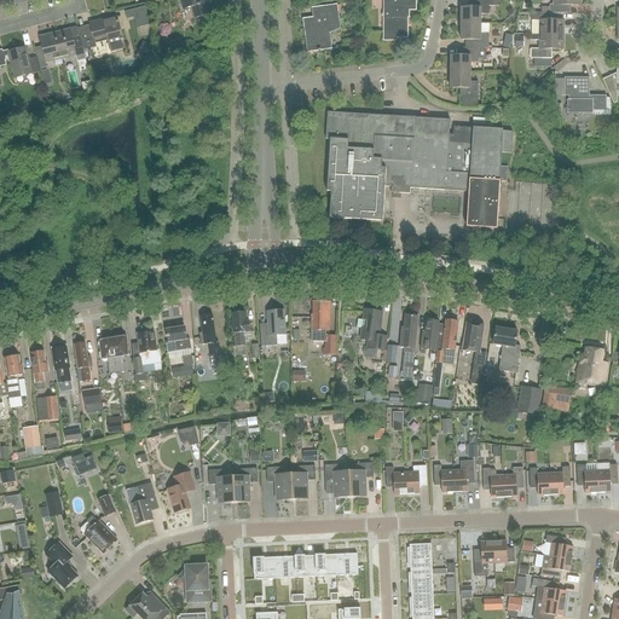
[(195,18),(210,15),(206,0),(180,0),(184,10),(192,7),(195,18)]
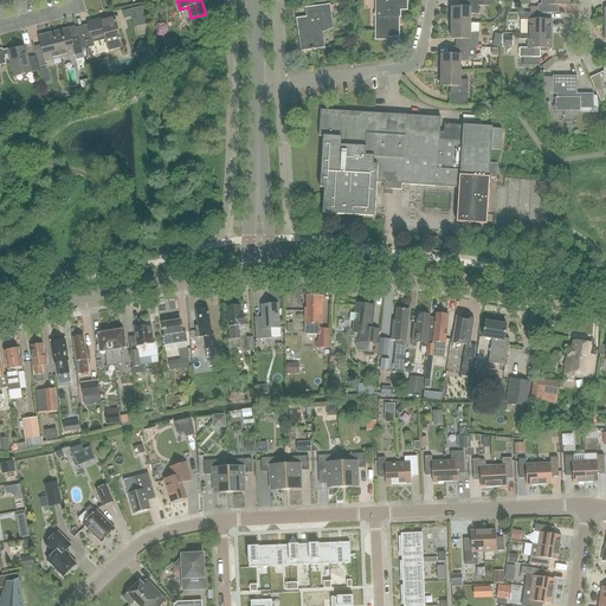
[(407,11),(407,0),(374,0),(375,18),(378,18),(378,38),(399,38),(399,11),(407,11)]
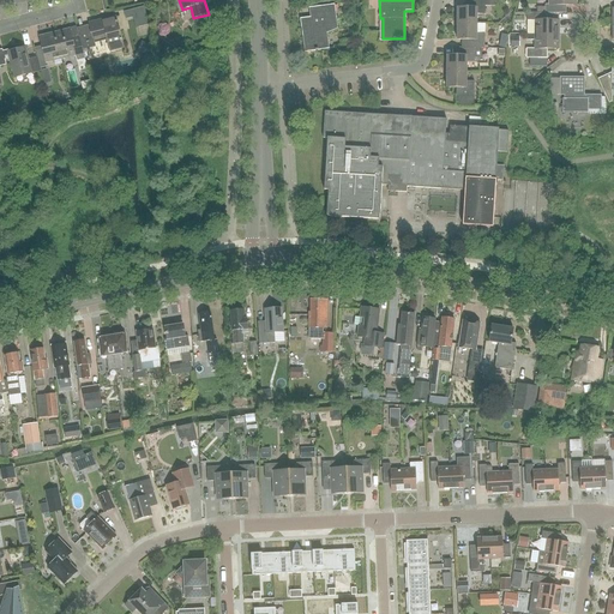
[(485,0),(479,0),(467,0),(468,7),(458,7),(458,24),(477,24),(477,14),(485,14),(485,6),(495,7),(495,1),(501,1),(501,0),(485,0)]
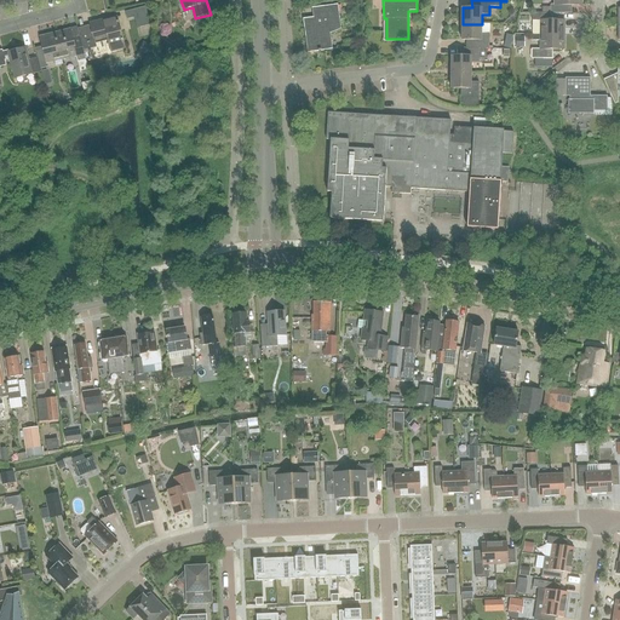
[(583,6),(581,0),(554,0),(555,5),(551,5),(551,7),(551,13),(568,13),(568,6),(583,6)]
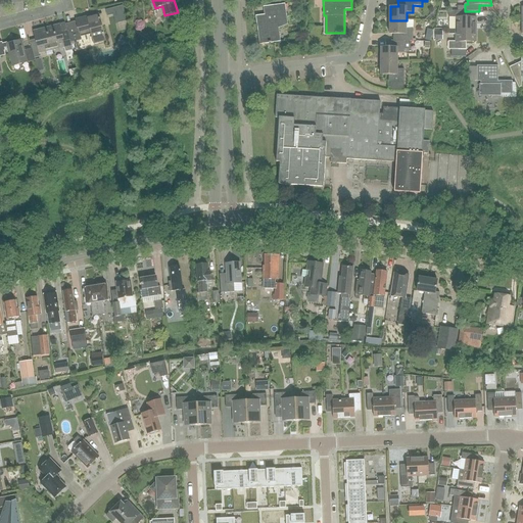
[(279,29),(287,25),(285,4),(263,7),(264,15),(255,16),(259,44),(281,42),(279,29)]
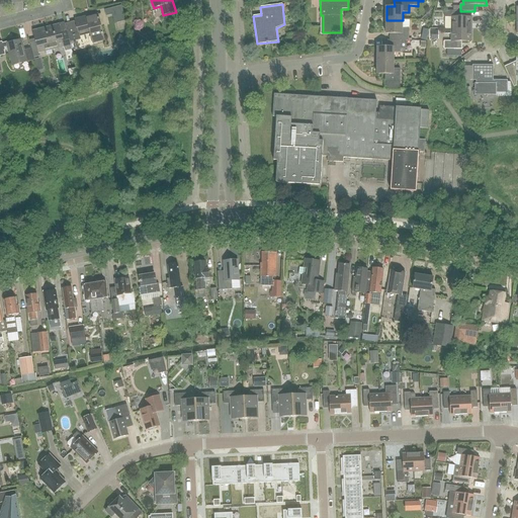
[(121,6),(104,11),(105,16),(111,14),(112,17),(123,14),(121,6)]
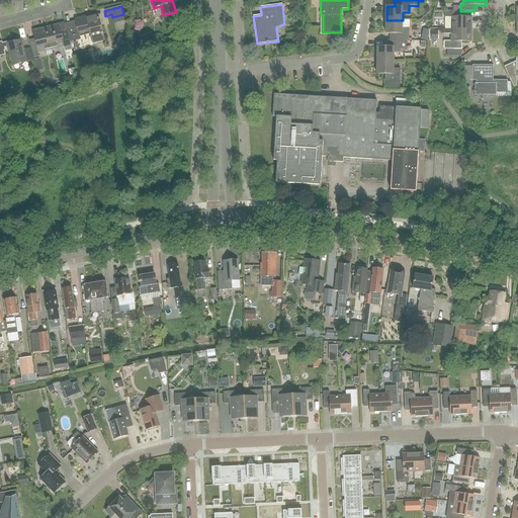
[(459,17),(459,11),(453,10),(445,10),(445,29),(451,29),(471,29),(471,17),(459,17)]
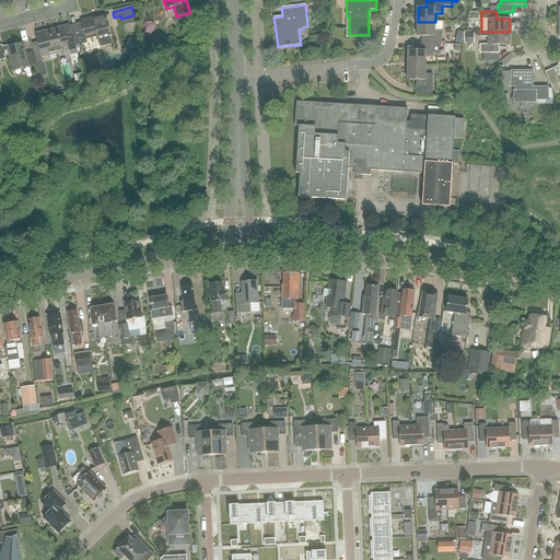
[(83,27),(71,31),(73,37),(76,46),(88,43),(85,36),(97,33),(101,47),(113,44),(106,16),(82,23),(83,27)]
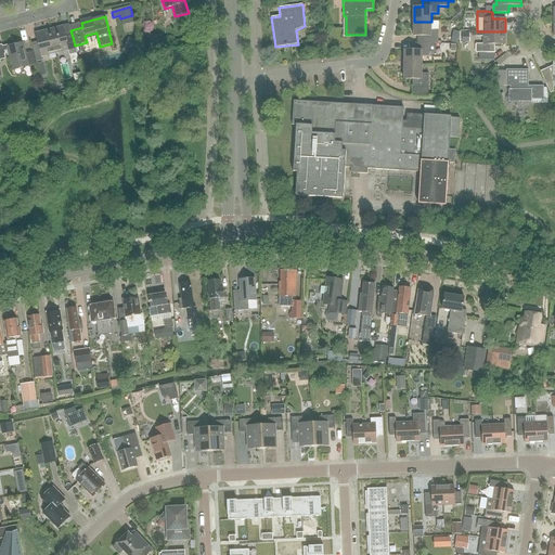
[(438,43),(438,30),(431,30),(431,22),(414,22),(414,36),(418,36),(418,43),(423,43),(429,43),(438,43)]
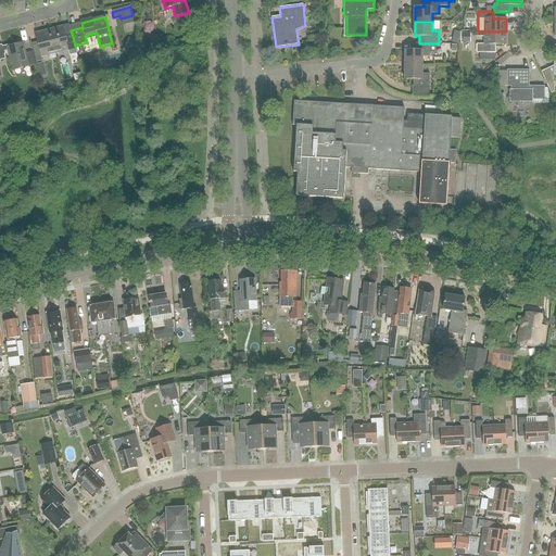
[(64,27),(50,30),(55,54),(70,51),(71,54),(73,64),(74,63),(75,65),(79,64),(77,52),(75,46),(73,37),(66,38),(64,27)]
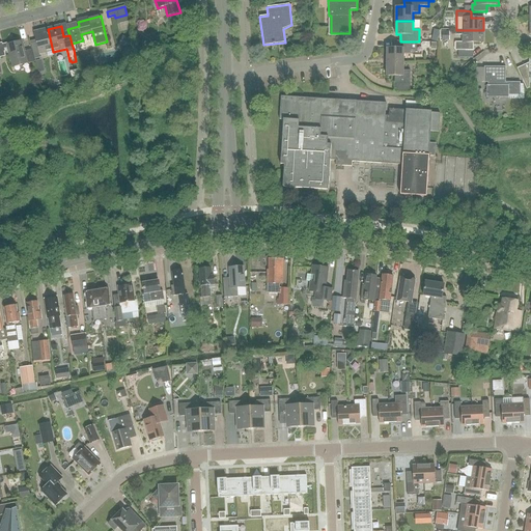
[(37,44),(31,45),(35,59),(42,58),(40,55),(53,52),(48,29),(34,32),(37,44)]
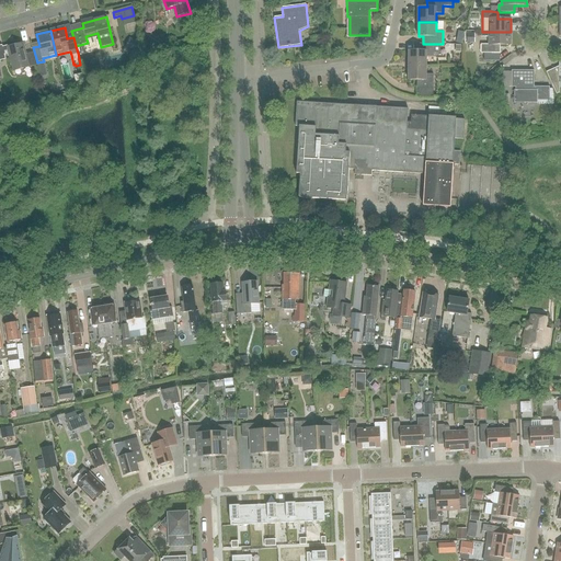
[(511,32),(489,32),(482,32),(482,37),(489,37),(489,44),(481,44),(481,53),(496,53),(497,45),(511,45),(511,32)]
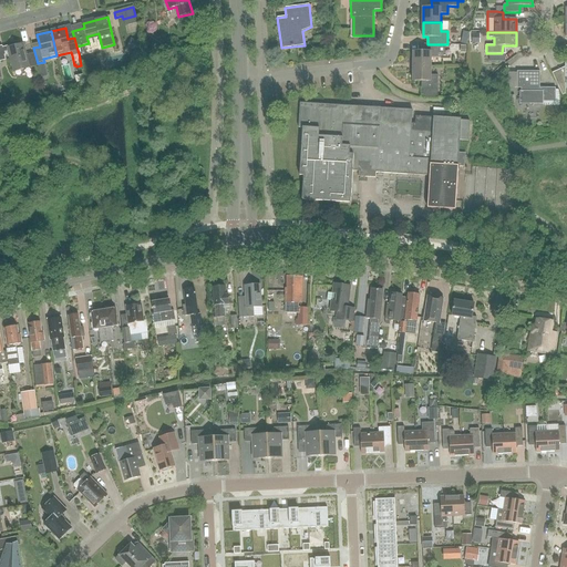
[(134,42),(131,49),(136,52),(140,45),(134,42)]
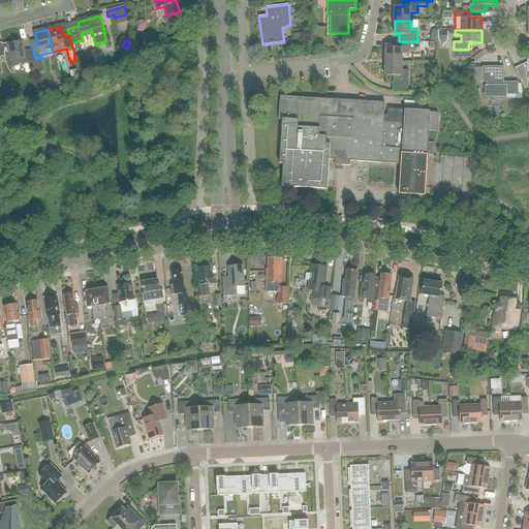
[(23,41),(7,44),(13,67),(35,62),(35,59),(31,44),(24,47),(23,41)]
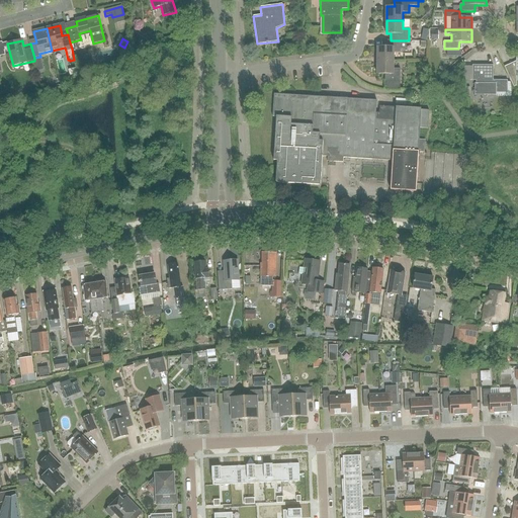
[(395,40),(391,40),(385,40),(385,47),(377,47),(377,61),(394,61),(394,53),(401,53),(401,40),(395,40)]
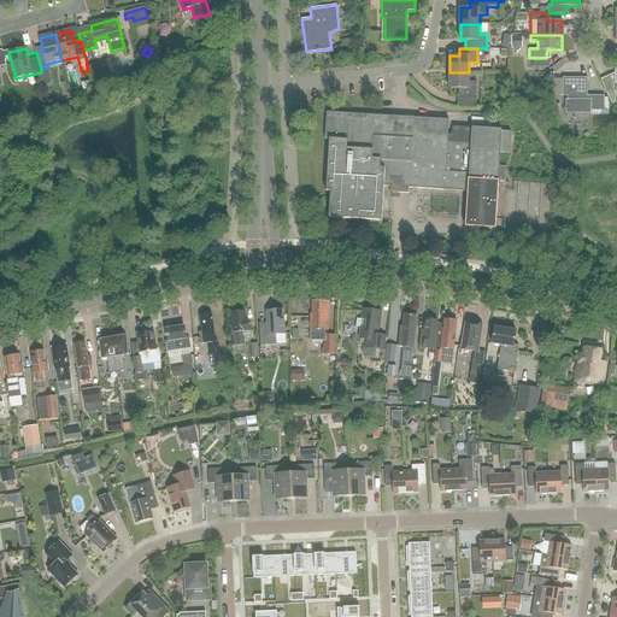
[(615,74),(601,80),(612,104),(616,103),(616,90),(616,84),(616,83),(616,56),(615,57),(615,74)]
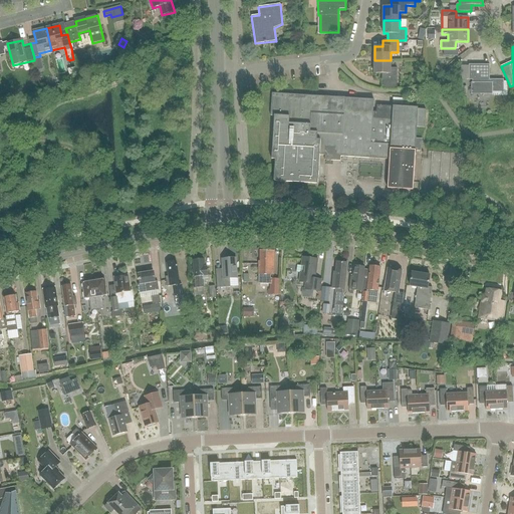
[(391,68),(391,60),(374,60),(374,73),(382,73),(382,80),(383,80),(398,80),(398,68),(391,68)]
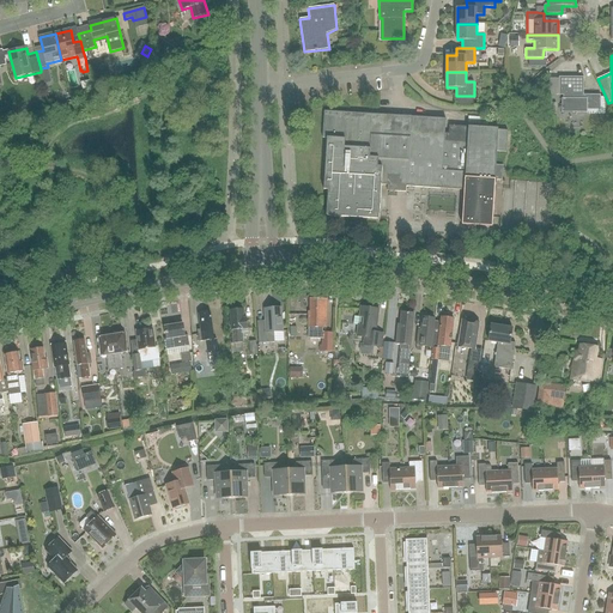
[(559,77),(559,96),(562,96),(562,113),(588,113),(588,110),(600,110),(601,96),(584,96),(584,78),(559,77)]
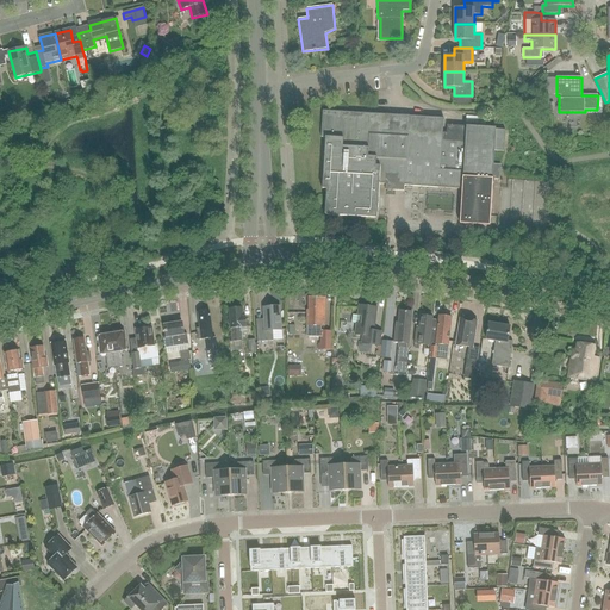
[(325,137),(322,188),(327,190),(324,216),(378,218),(379,185),(386,185),(404,186),(462,190),(460,224),(490,225),(492,180),(500,180),(502,165),(495,165),(495,151),(504,151),(505,130),(496,129),(496,128),(466,125),(466,126),(447,125),(447,135),(442,134),(443,119),(409,117),(384,114),(322,111),(321,137),(325,137)]
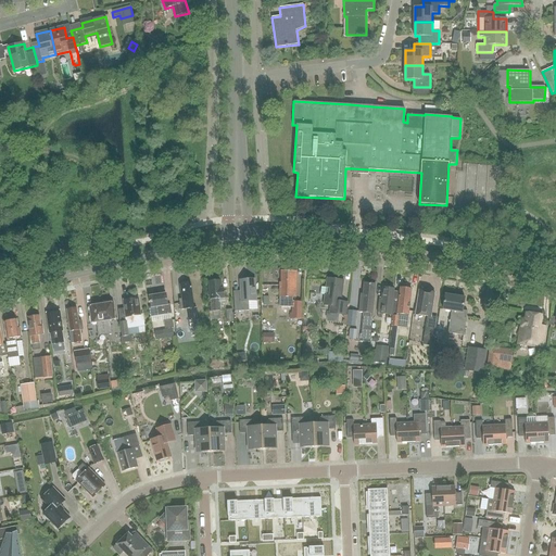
[(297,298),(297,272),(280,270),(280,286),(279,286),(279,298),(280,298),(292,298),(297,298)]
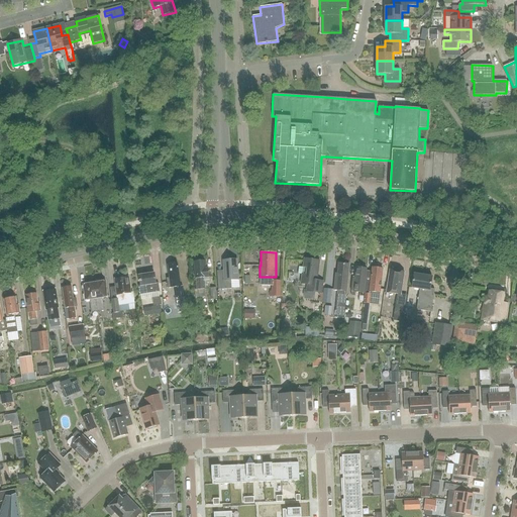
[(205,297),(204,289),(204,278),(208,278),(208,269),(205,269),(204,262),(201,262),(199,260),(197,261),(195,263),(194,263),(197,290),(198,297),(205,297)]
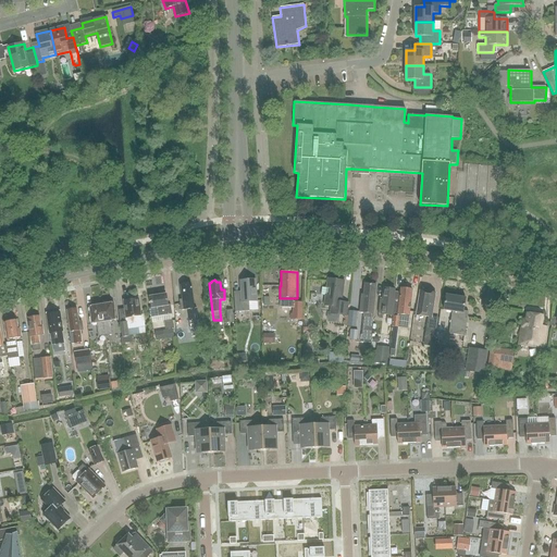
[(257,301),(255,280),(240,281),(242,297),(234,297),(235,312),(249,311),(248,302),(257,301)]
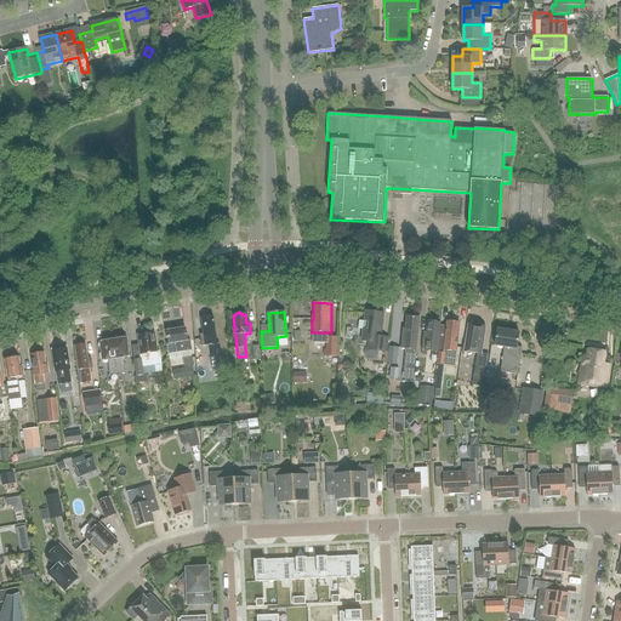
[(360,320),(359,329),(364,329),(362,341),(370,342),(369,351),(386,353),(388,339),(381,339),(383,314),(366,312),(365,322),(360,320)]
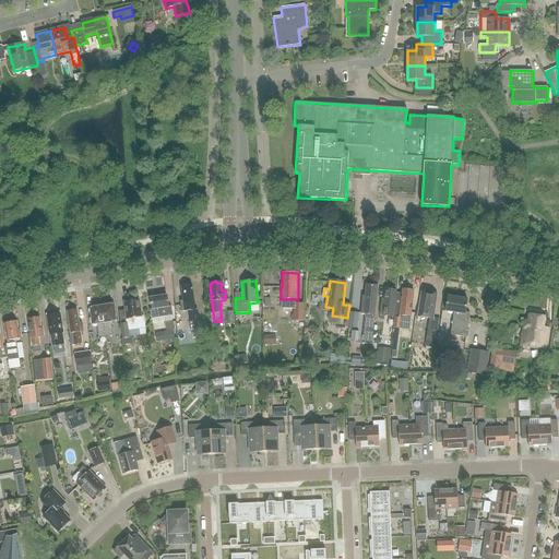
[(182,300),(180,301),(181,311),(189,311),(190,321),(191,335),(200,334),(198,321),(197,310),(194,310),(192,285),(190,286),(189,284),(183,284),(181,286),(180,287),(182,300)]
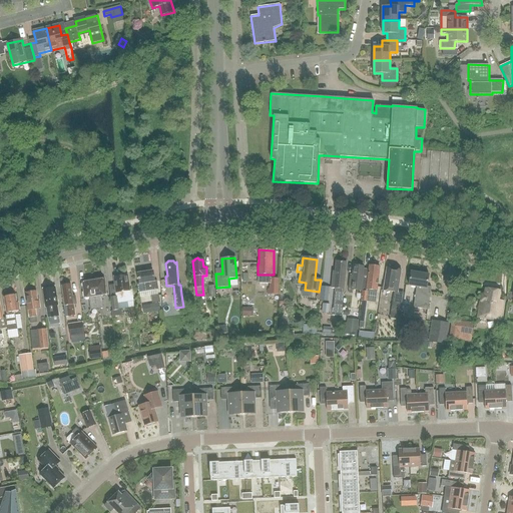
[(341,317),(344,289),(346,263),(336,261),(335,272),(333,272),(331,288),(336,288),(333,316),(341,317)]
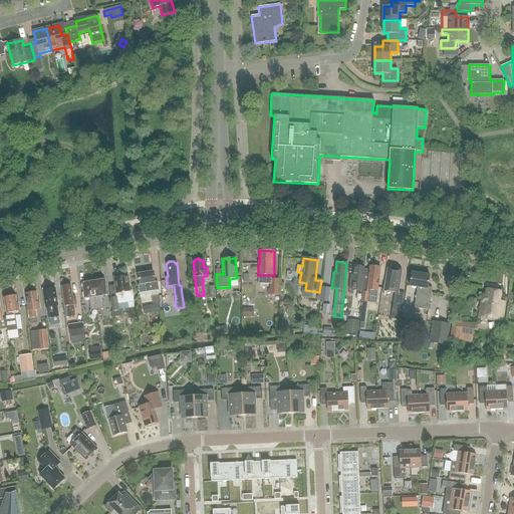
[(354,264),(353,266),(352,277),(350,277),(348,289),(349,290),(349,293),(353,294),(353,290),(361,291),(364,265),(354,264)]
